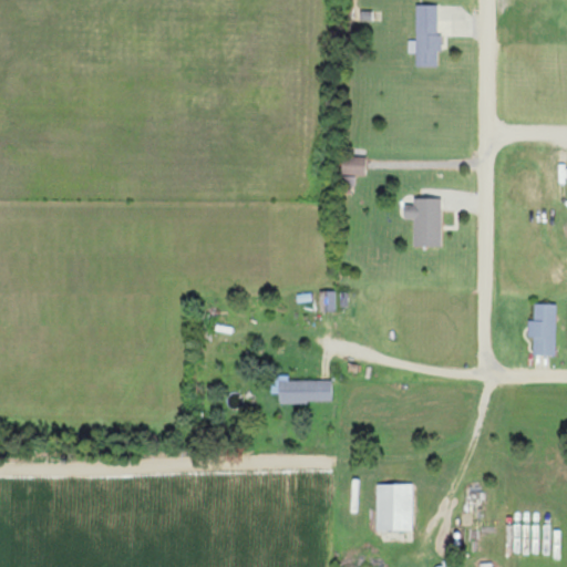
[(416,41),(409,41),(409,53),(415,53),(416,68),(439,66),(437,6),(415,6),(416,41)]
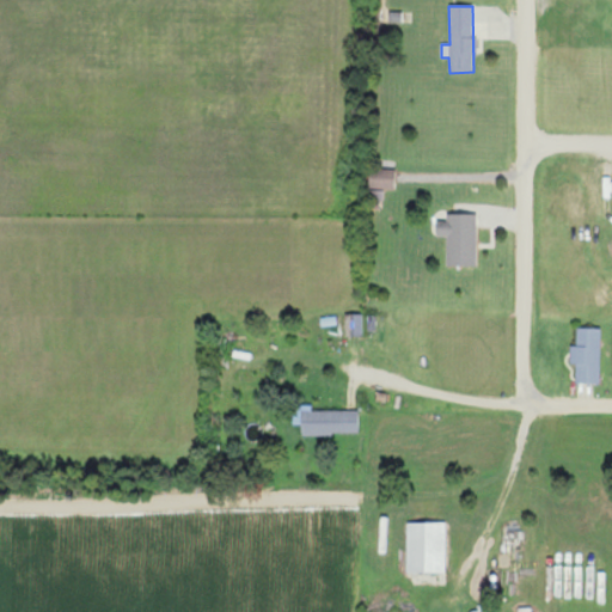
[(393,189),(395,170),(369,169),(368,188),(393,189)]
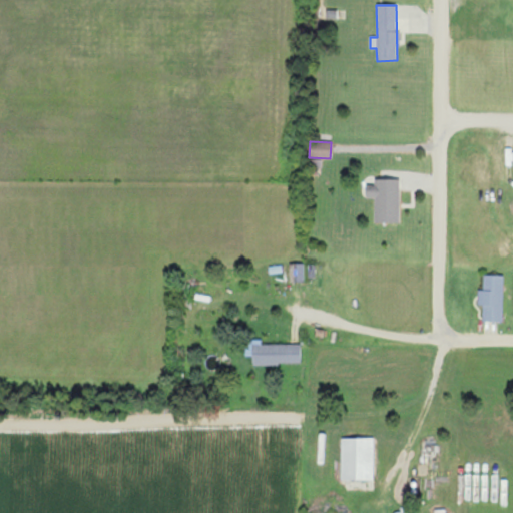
[(374,222),(399,223),(400,180),(374,179),(374,186),(366,185),(365,198),(374,198),(374,222)]
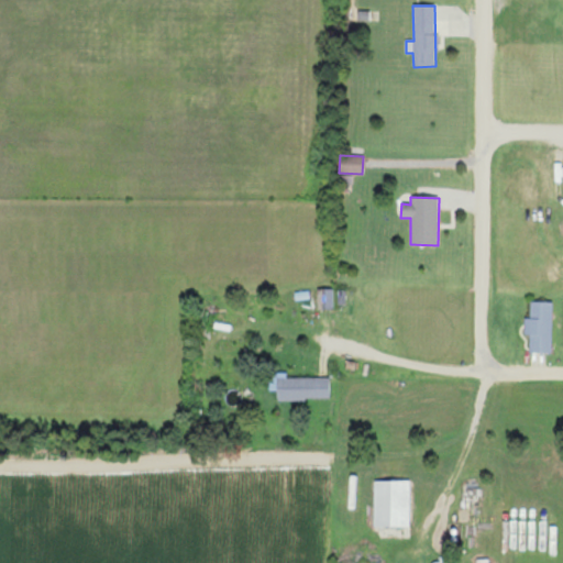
[(333,289),(318,289),(318,309),(333,309),(333,289)]
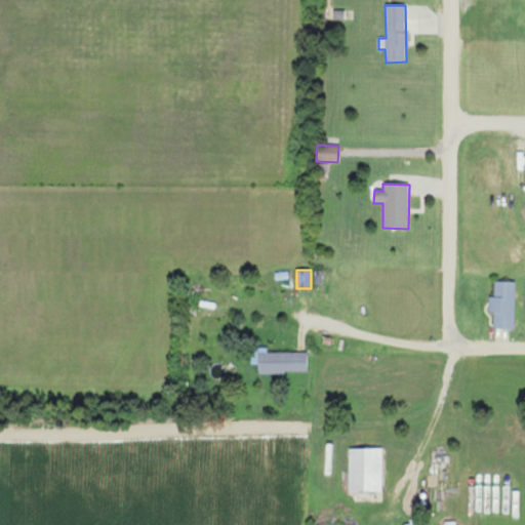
[(516,282),(494,282),(494,296),(489,296),(489,313),(494,313),(493,329),(515,329),(516,282)]
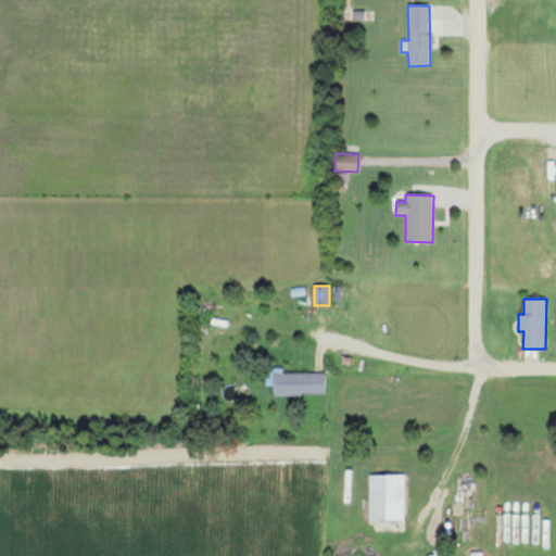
[(326,374),(283,374),(283,368),(267,368),(267,386),(274,386),(274,395),(326,395),(326,374)]
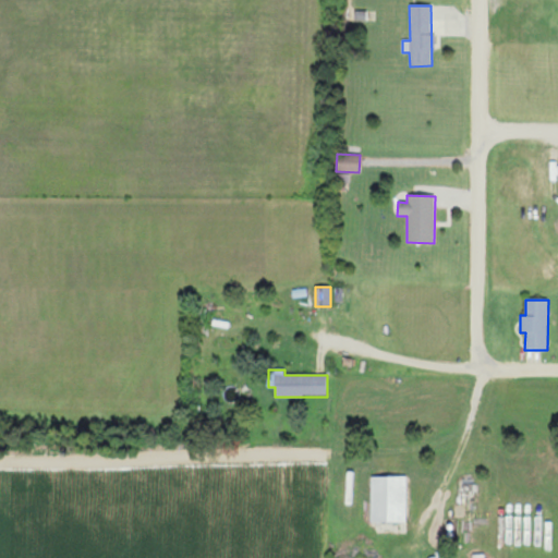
[(407,523),(407,477),(372,477),(371,522),(407,523)]
